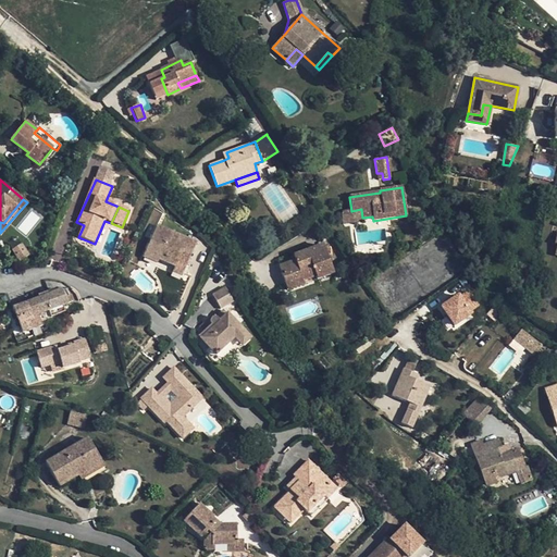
[(344,225),(373,221),(372,217),(362,218),(361,209),(351,211),(344,211),(342,213),(344,225)]
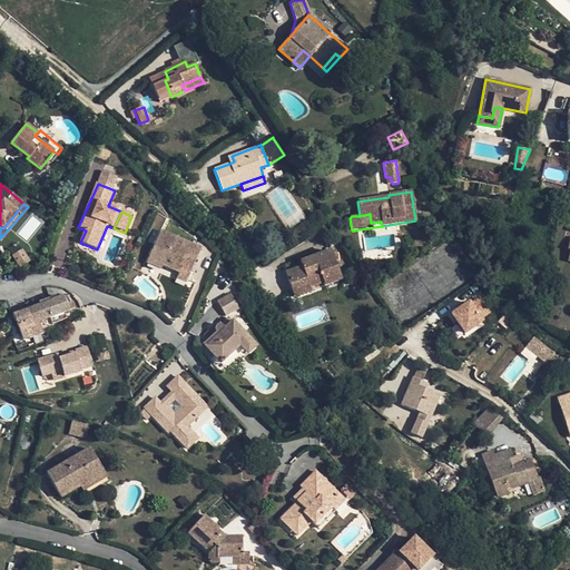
[(168,266),(167,269),(178,275),(179,271),(189,276),(199,253),(159,235),(146,265),(159,271),(161,267),(164,264),(168,266)]
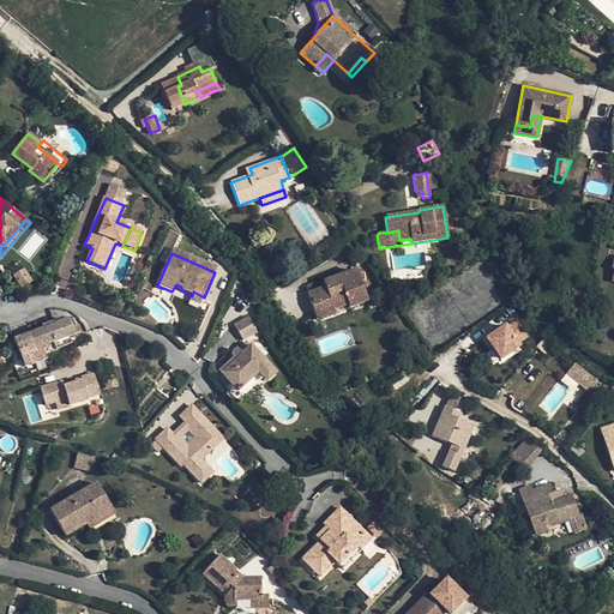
[(314,315),(332,309),(347,305),(349,308),(367,301),(356,270),(327,281),(330,286),(325,288),(307,294),(314,315)]
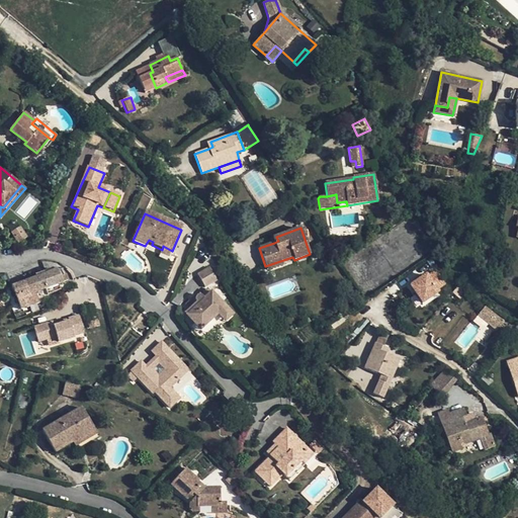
[(168,259),(172,251),(163,246),(162,250),(159,255),(168,259)]
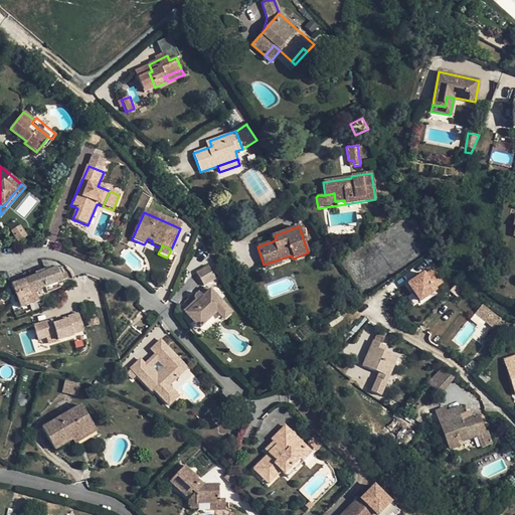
[(131,276),(143,267),(137,259),(125,269),(131,276)]
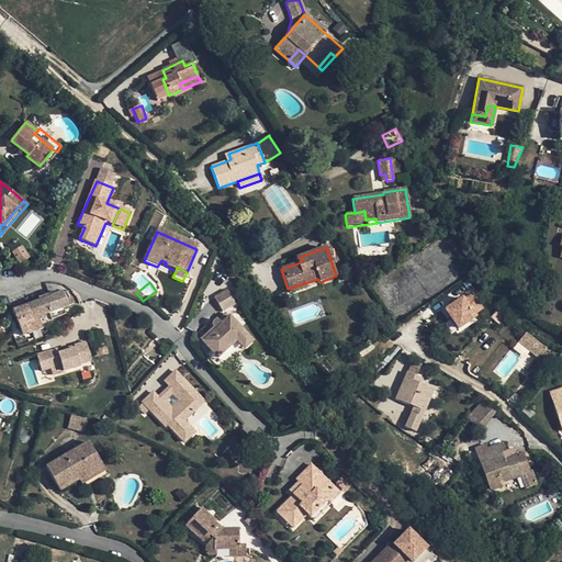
[(306,288),(304,283),(288,289),(289,293),(306,288)]
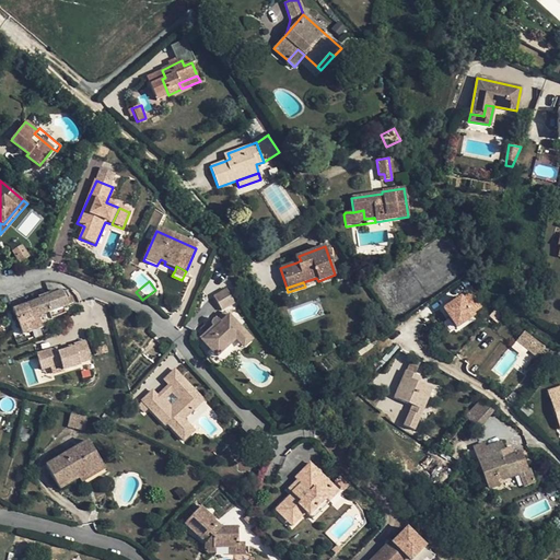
[(235,302),(226,287),(219,291),(217,286),(205,292),(216,312),(235,302)]
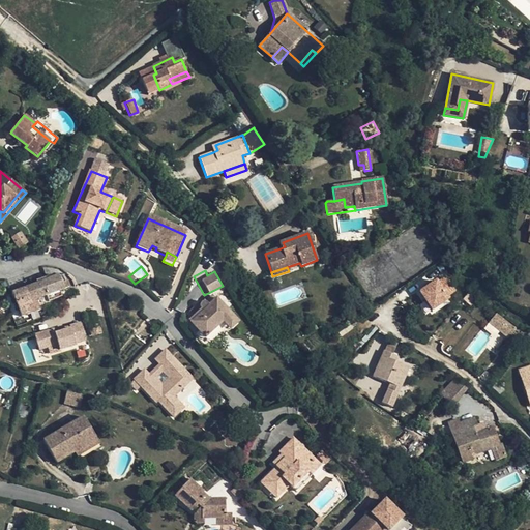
[(431,310),(458,294),(445,273),(419,289),(431,310)]
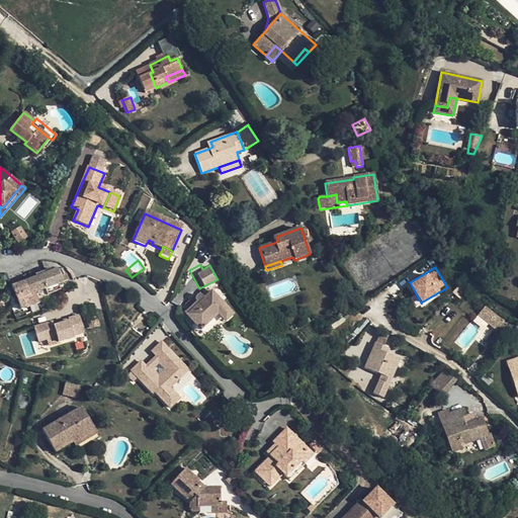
[(37,277),(25,282),(30,294),(34,292),(45,288),(58,284),(61,282),(62,281),(66,279),(64,275),(60,276),(57,270),(54,271),(53,269),(36,275),(37,277)]
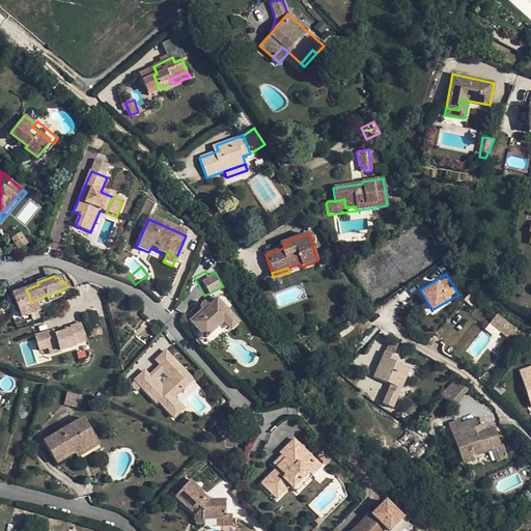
[(25,298),(35,312),(38,310),(35,300),(31,302),(26,289),(16,292),(25,298)]
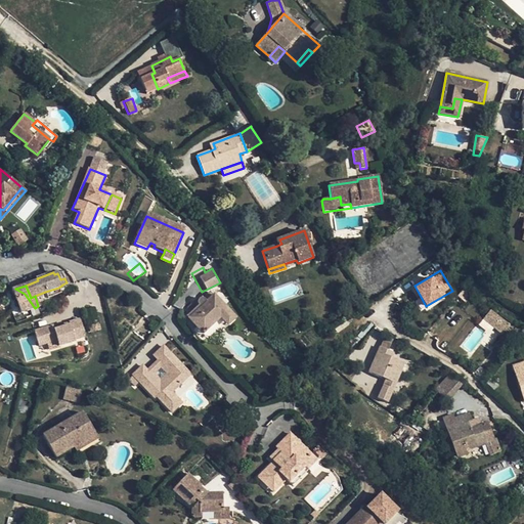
[(60,293),(58,288),(45,292),(48,297),(60,293)]
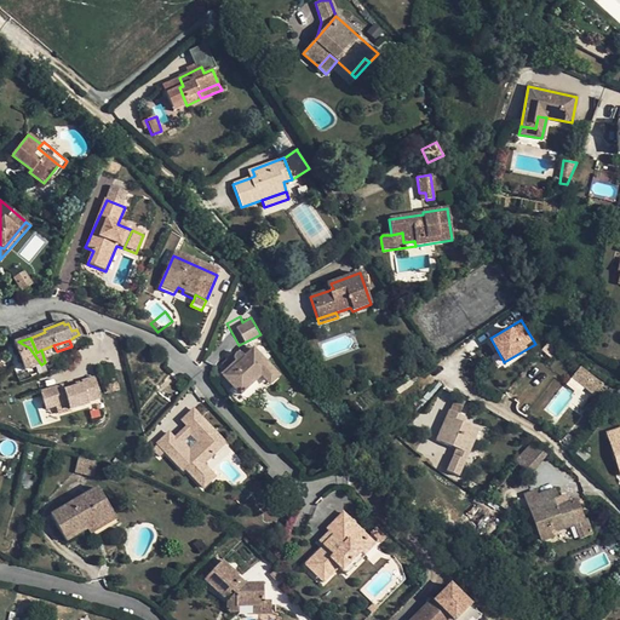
[(19,357),(29,348),(18,342),(15,343),(19,357)]
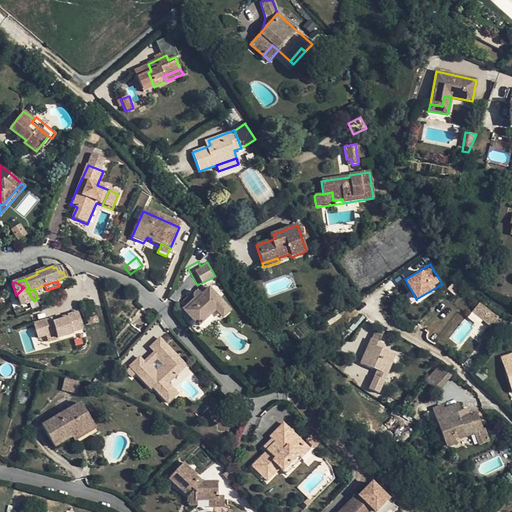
[(34,301),(24,287),(16,295),(20,306),(34,301)]
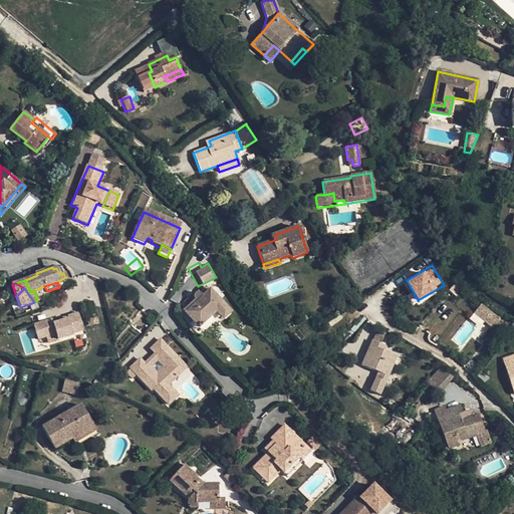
[(193,302),(185,309),(189,313),(185,317),(196,329),(213,315),(217,318),(224,311),(207,293),(201,297),(197,294),(196,294),(194,294),(192,295),(191,296),(191,299),(192,300),(193,302)]
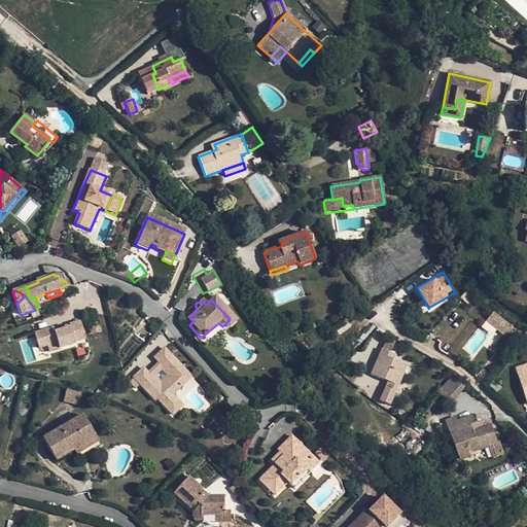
[(186,313),(189,317),(198,310),(197,308),(196,307),(196,304),(186,313)]
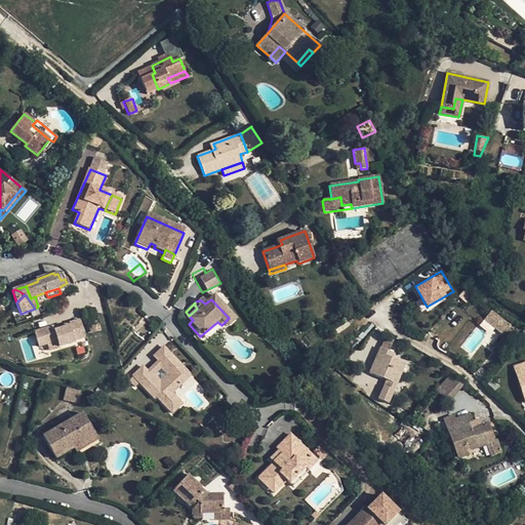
[(88,326),(96,324),(93,310),(84,312),(88,326)]
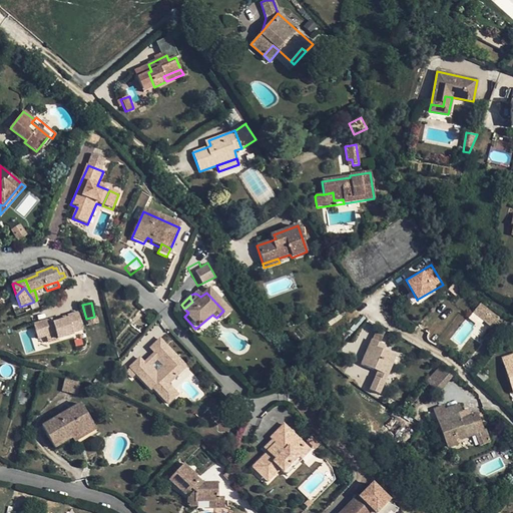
[(481,303),(473,312),(492,328),(500,318),(481,303)]
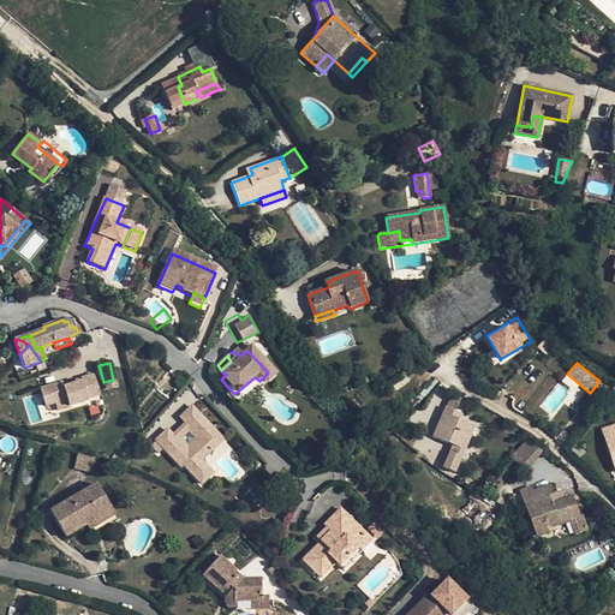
[(226,375),(221,370),(216,374),(221,380),(226,375)]
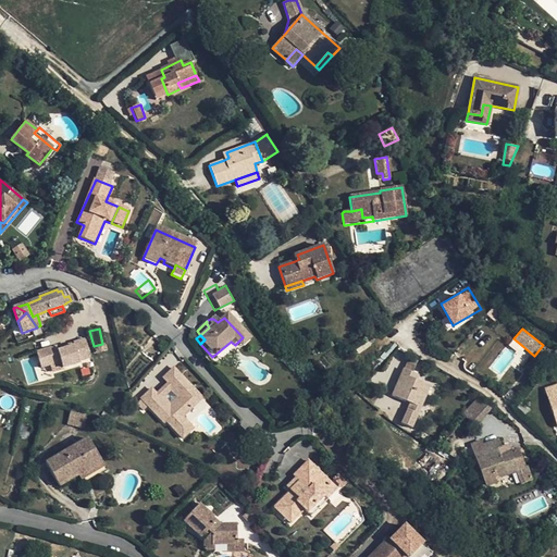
[(243,337),(235,345),(238,350),(247,343),(243,337)]
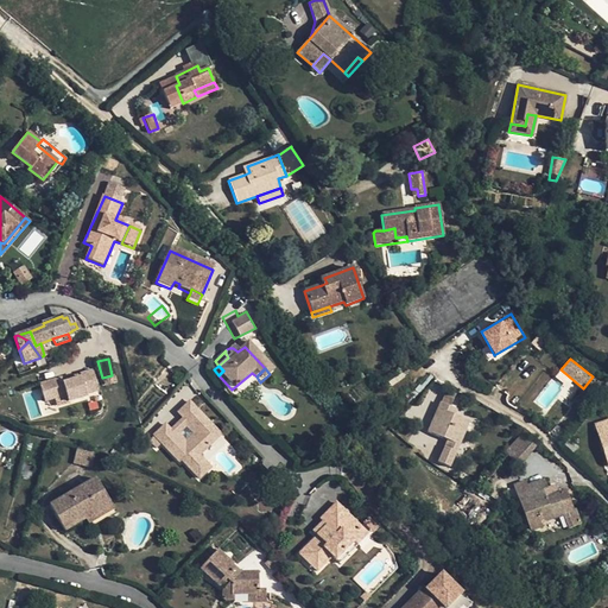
[(61,379),(38,385),(43,403),(54,399),(64,397),(67,404),(86,398),(84,397),(96,393),(90,373),(78,375),(80,380),(62,385),(61,379)]
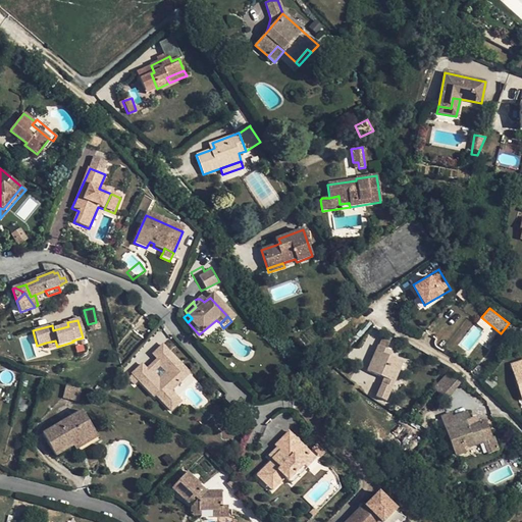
[(55,341),(46,343),(48,349),(57,347),(55,341)]
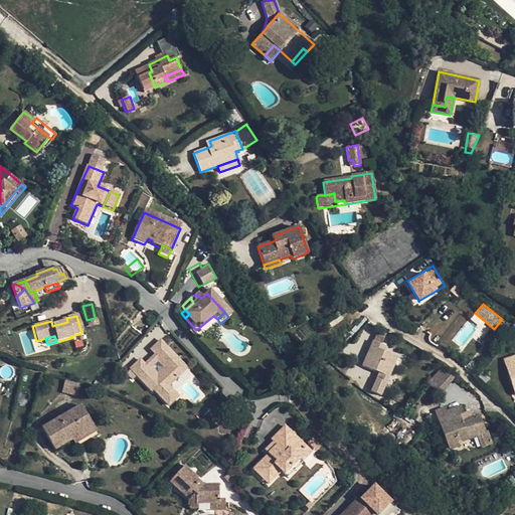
[(155,354),(161,359),(170,349),(161,340),(152,350),(155,354)]
